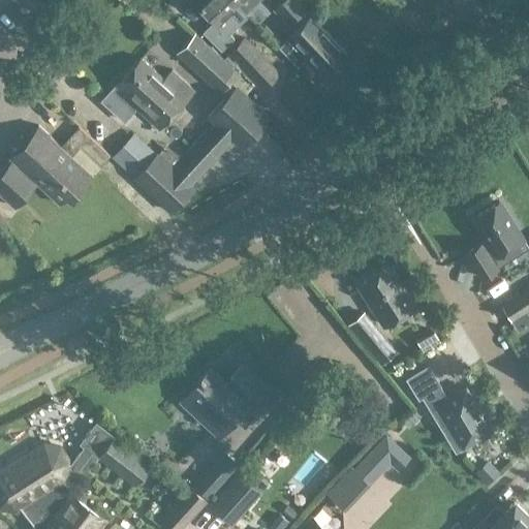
[(246,12),(234,0),(195,0),(214,19),(201,31),(220,51),(234,37),(229,33),(248,14),(246,12)]
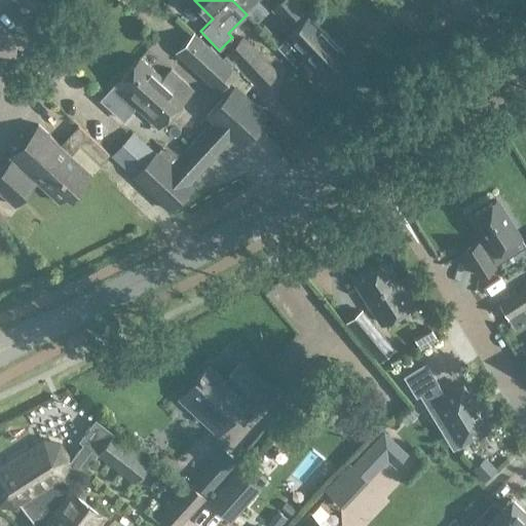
[(232,0),(245,12),(247,14),(255,24),(268,10),(257,0),(232,0)]
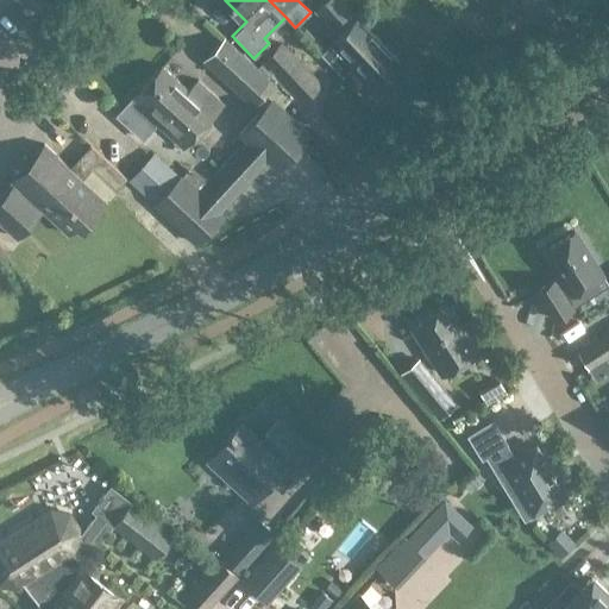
[(324,0),(313,11),(337,36),(357,17),(358,14),(344,0),(324,0)]
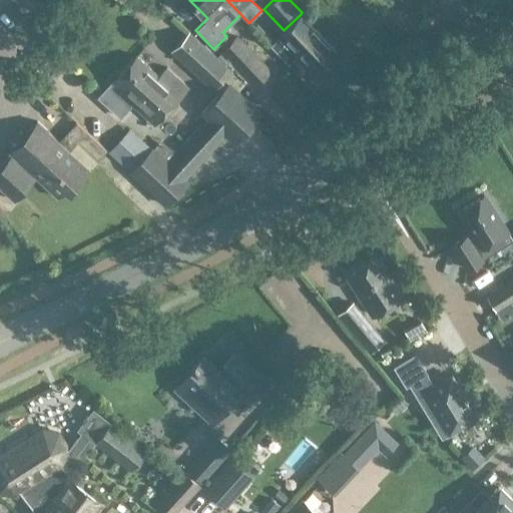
[(363,0),(378,14),(391,1),(389,0),(363,0)]
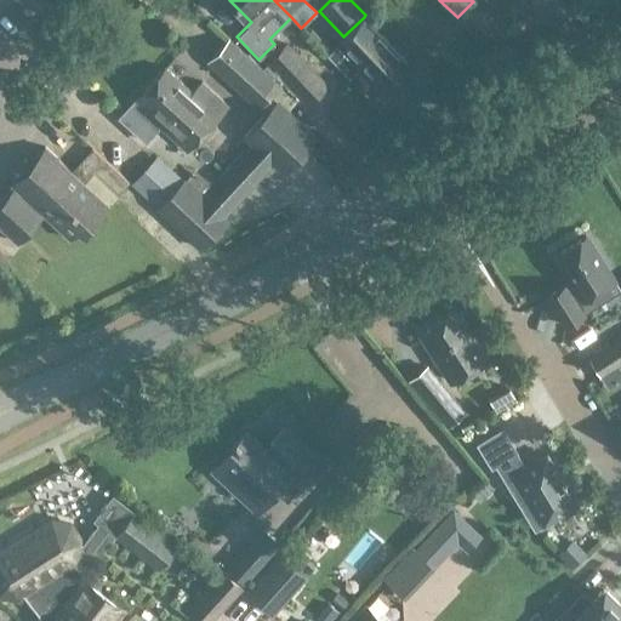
[(337,45),(328,55),(349,78),(359,67),(355,63),(358,61),(381,85),(405,62),(406,61),(364,17),(343,36),(342,35),(336,41),(337,45)]
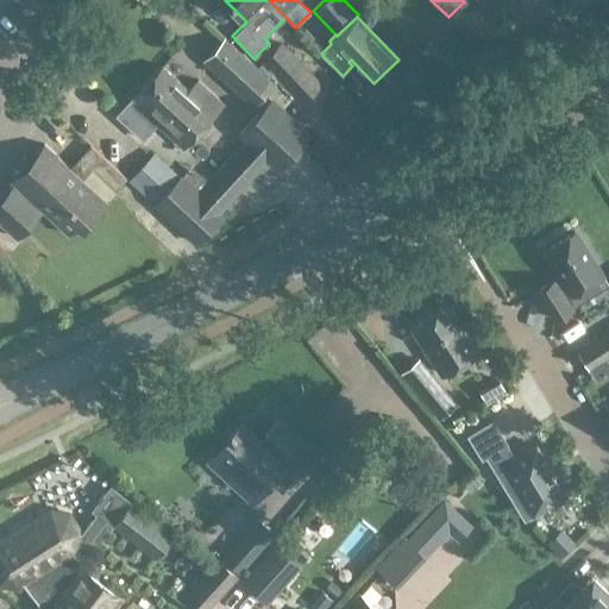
[(225,36),(202,61),(252,107),(275,82),(225,36)]
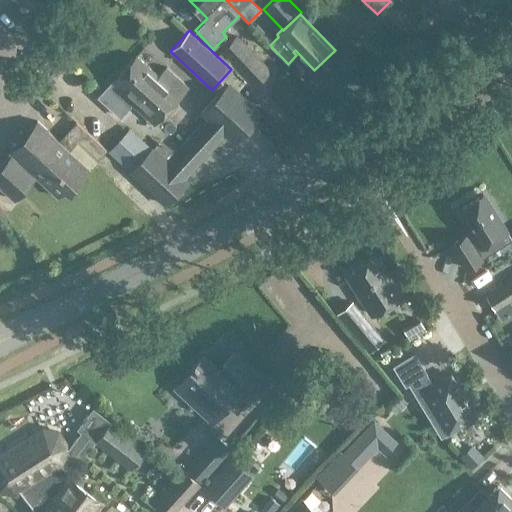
[(237,34),(218,51),(253,87),(271,70),(237,34)]
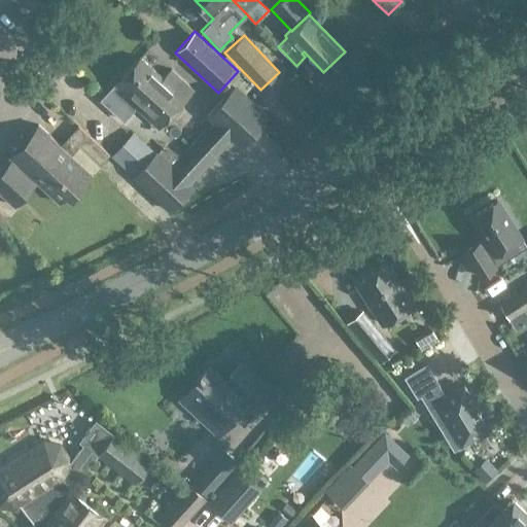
[(194,89),(186,82),(171,68),(163,77),(141,57),(128,71),(145,86),(144,88),(153,97),(154,97),(156,99),(162,93),(177,107),(194,89)]
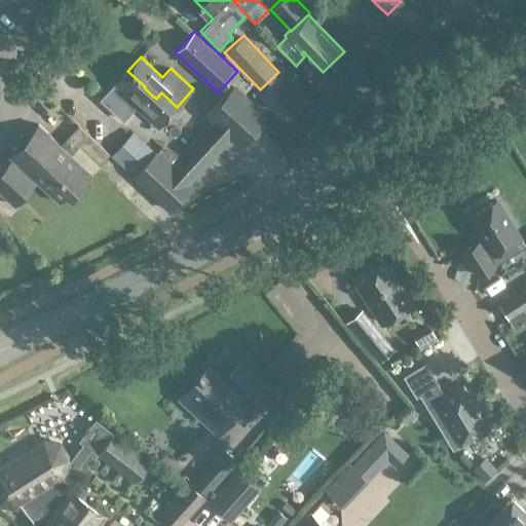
[(145,86),(127,71),(115,84),(137,105),(135,107),(157,127),(177,107),(161,92),(156,99),(154,97),(153,97),(144,87),(145,86)]
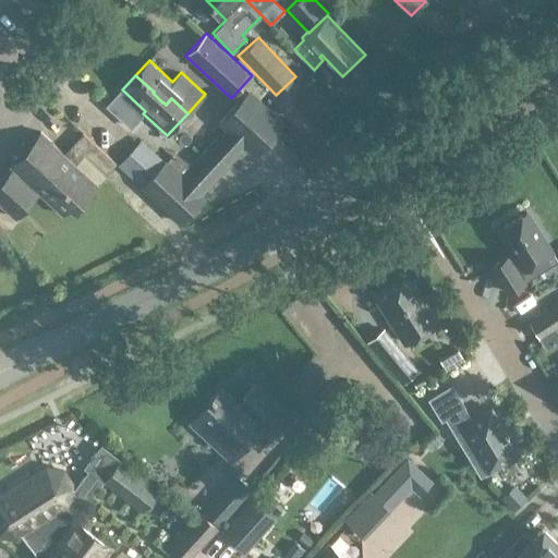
[(164,162),(142,187),(180,222),(204,197),(201,194),(245,146),(255,155),(284,122),(258,99),(249,91),(237,104),(219,122),(226,128),(191,166),(180,178),(164,162)]
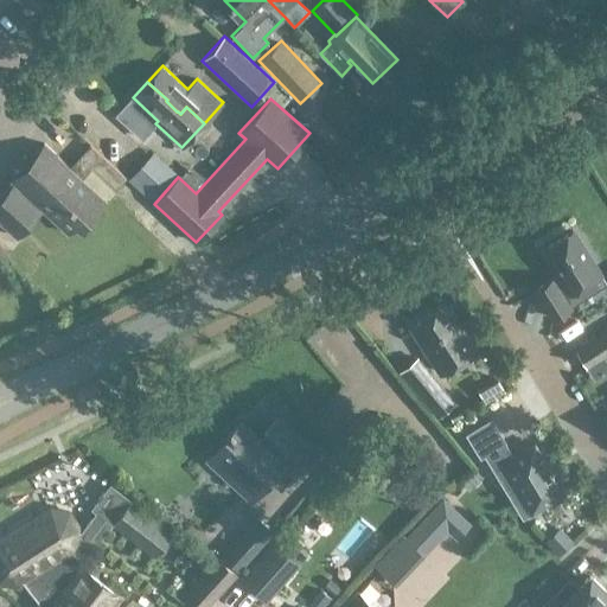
[(123,126),(140,140),(154,123),(136,109),(123,126)]
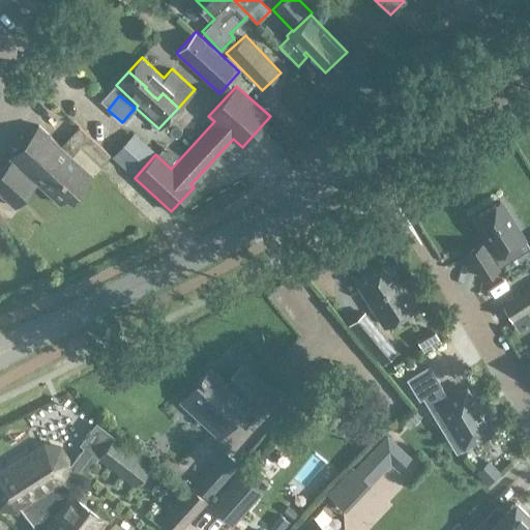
[(79,126),(60,145),(37,124),(8,156),(10,159),(0,170),(0,193),(15,206),(36,182),(59,203),(68,194),(72,198),(93,175),(92,175),(110,155),(99,145),(79,126)]
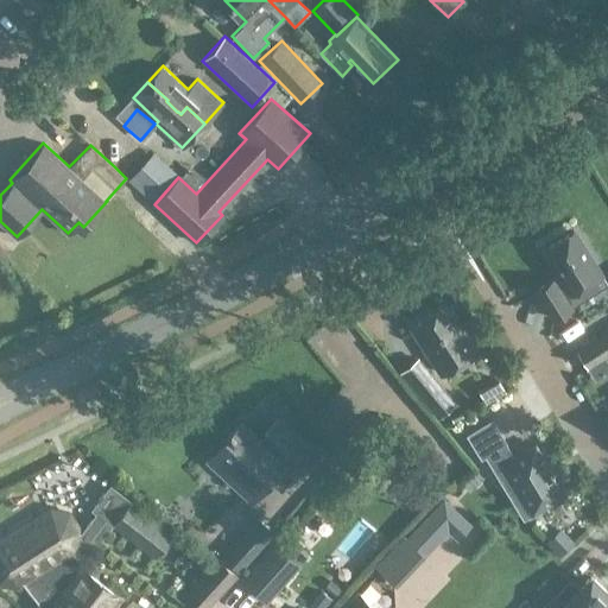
[(553,279),(536,290),(552,318),(607,284),(574,230),(543,251),(559,277),(553,280),(553,279)]
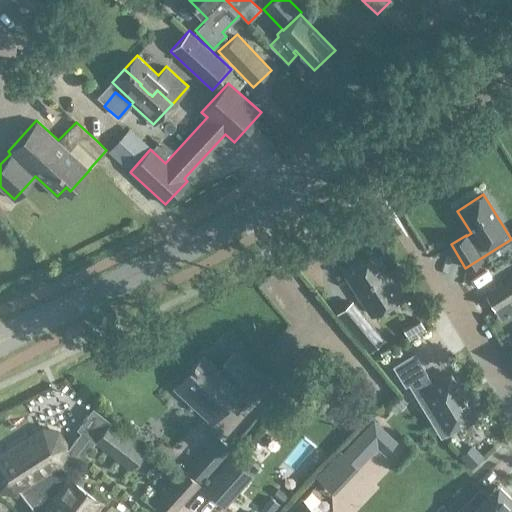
[(390,280),(384,271),(385,270),(375,254),(345,274),(371,314),(401,294),(391,279),(390,280)]
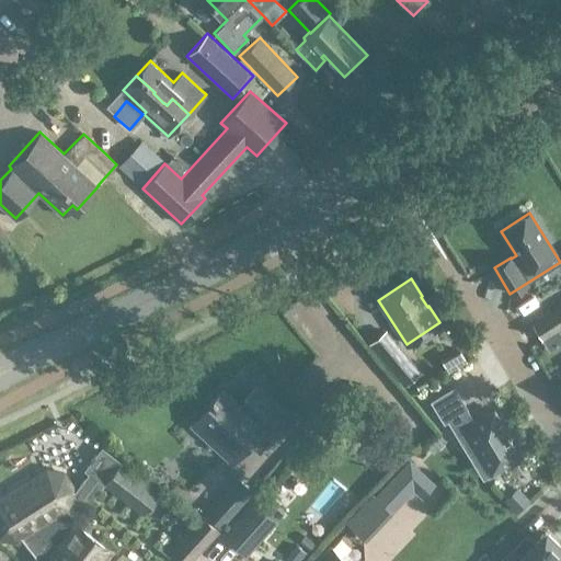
[(560,318),(556,309),(533,324),(542,340),(560,328),(560,318)]
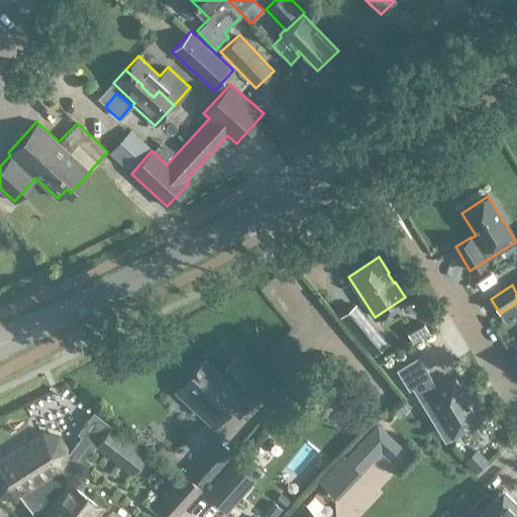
[(355,304),(339,316),(372,354),(387,342),(355,304)]
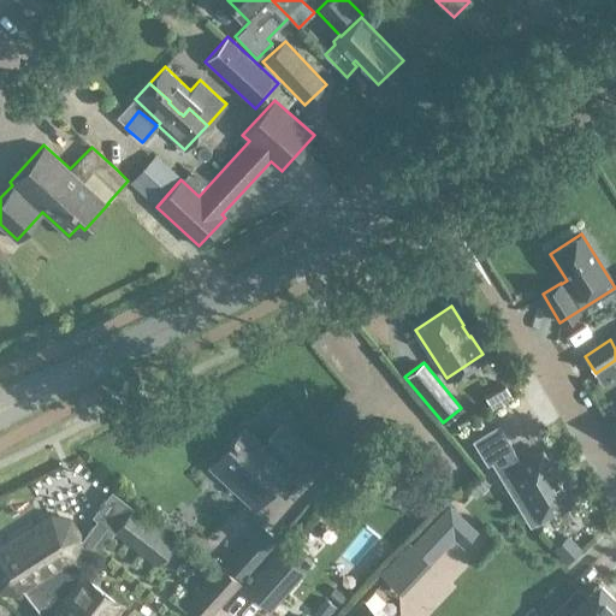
[(507,416),(514,431),(537,419),(529,404),(507,416)]
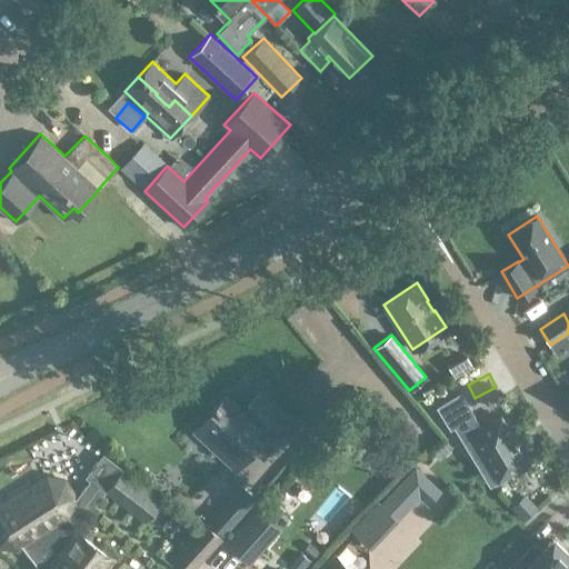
[(238,467),(252,451),(262,460),(296,422),(259,389),(241,410),(226,396),(216,407),(215,406),(212,408),(216,411),(201,427),(219,442),(218,443),(226,450),(222,452),(238,467)]
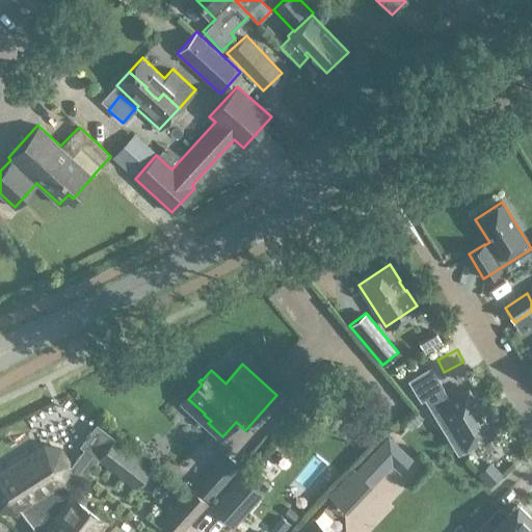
[(493,431),(468,390),(449,401),(441,388),(442,387),(429,368),(408,380),(421,400),(424,398),(449,439),(456,434),(464,448),(477,441),(479,445),(494,436),(491,432),(493,431)]
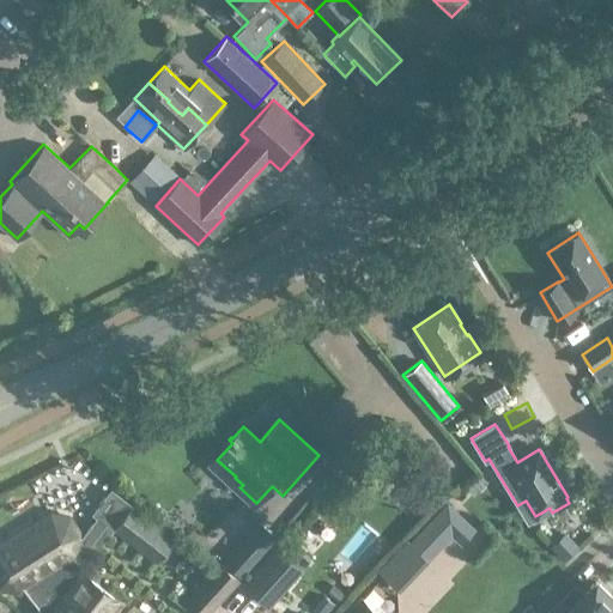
[(174,539),(132,505),(111,490),(95,513),(96,515),(80,534),(82,535),(82,540),(91,556),(114,528),(156,562),(174,539)]
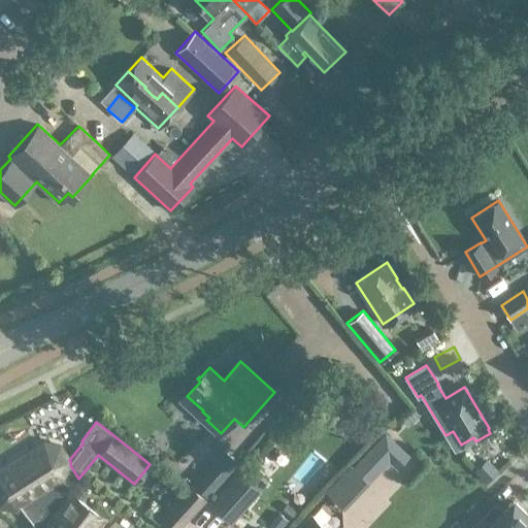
[(397,469),(409,455),(385,432),(353,467),(351,465),(326,492),(344,508),(389,461),(397,469)]
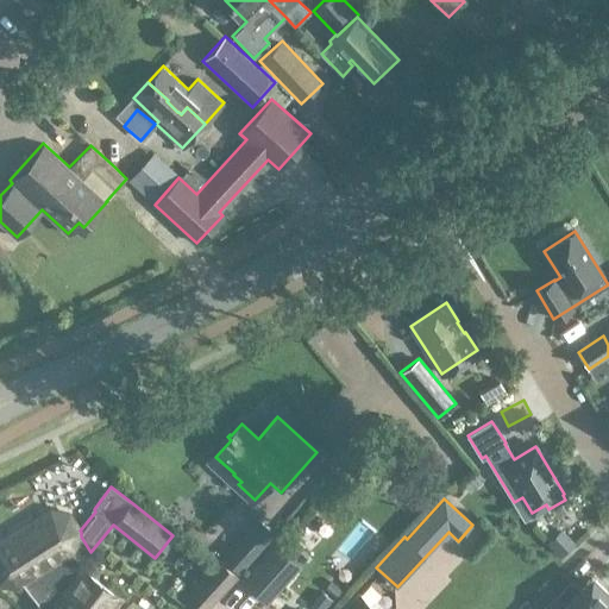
[(90,552),(81,537),(81,532),(80,531),(70,514),(49,509),(0,539),(0,584),(19,589),(24,586),(42,608),(114,608),(123,598),(80,566),(90,552)]
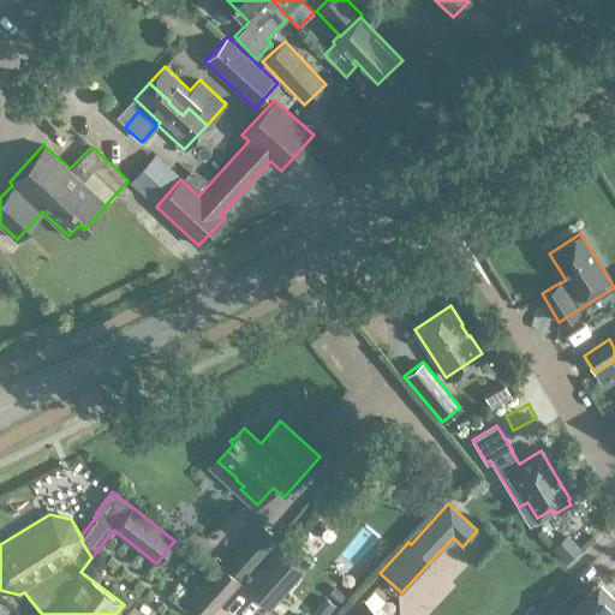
[(252,533),(226,562),(243,577),(268,548),(267,547),(274,539),(260,526),(252,533)]
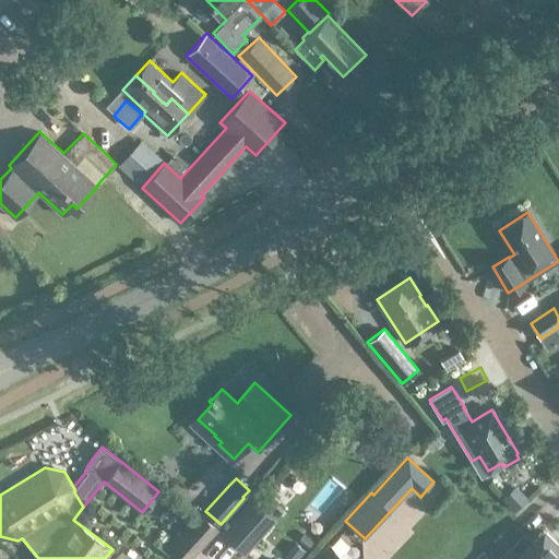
[(252,498),(221,533),(244,555),(276,520),(274,519),(282,510),(261,491),(261,490),(253,499),(252,498)]
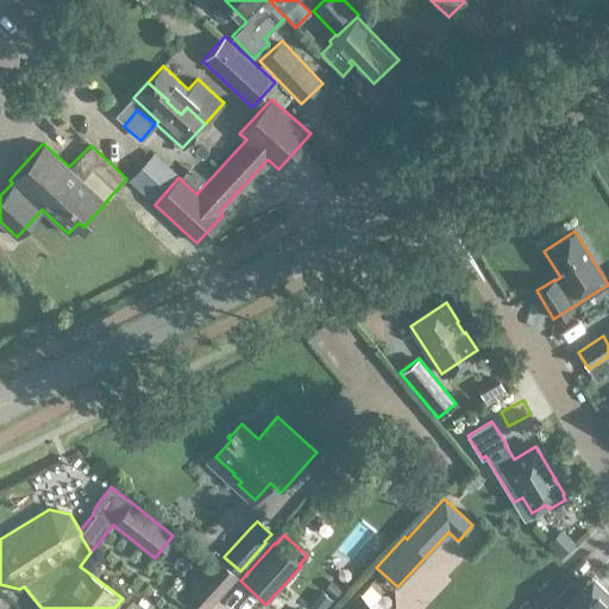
[(456,546),(393,604),(397,608),(427,608),(473,565),(456,546)]
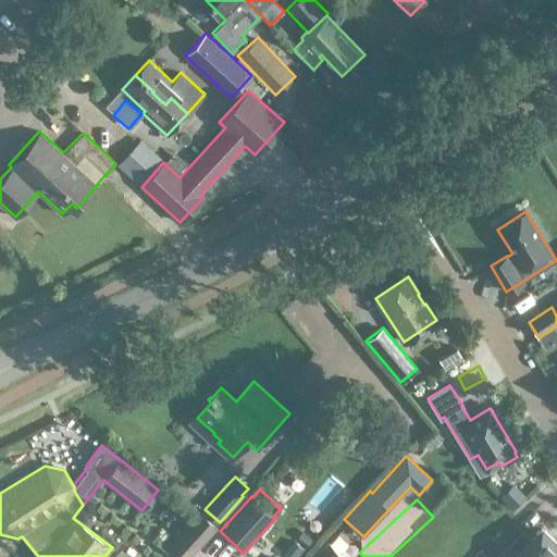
[(176,556),(190,556),(219,527),(199,510),(166,547),(176,556)]
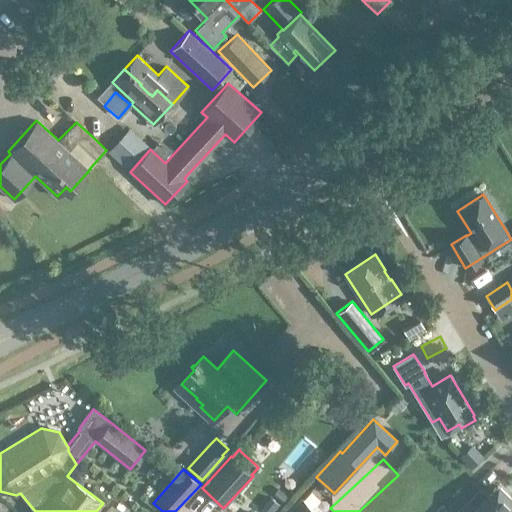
[(466,500),(454,511),(504,511),(511,504),(511,500),(497,485),(475,508),(466,500)]
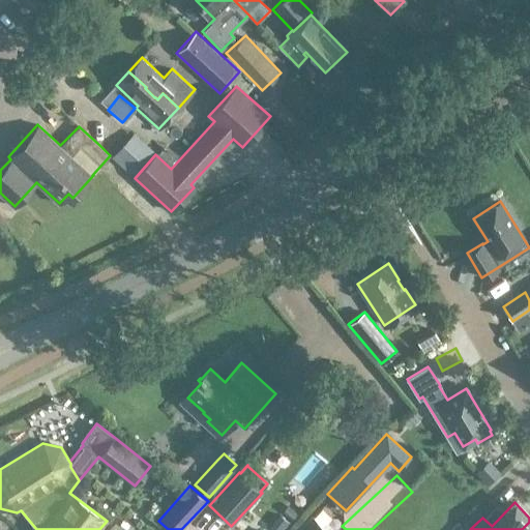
[(288,506),(282,512),(291,521),(296,513),(288,506)]
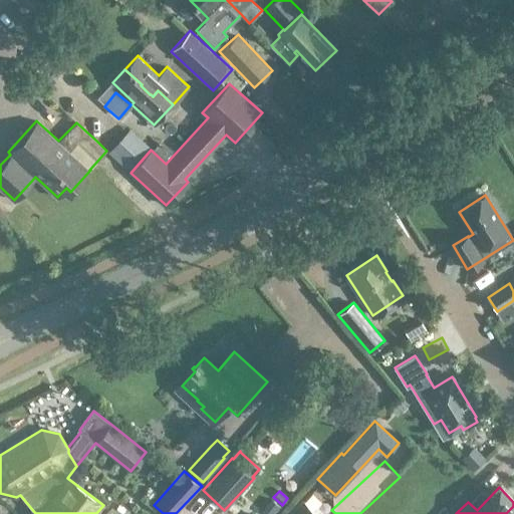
[(271,498),(261,511),(264,513),(274,513),(280,507),(271,498)]
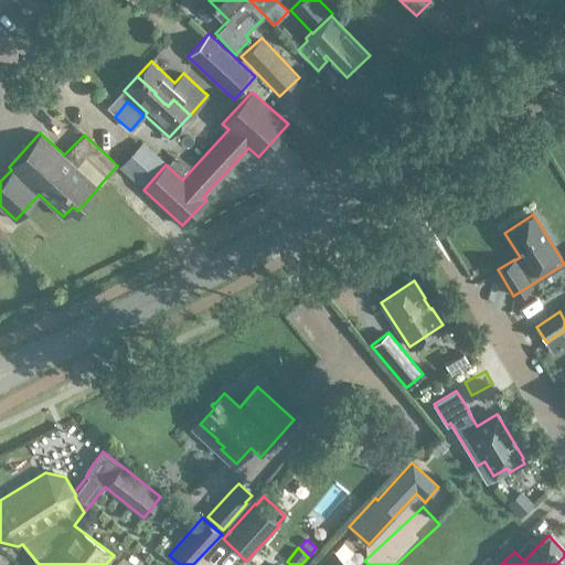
[(348,564),(333,551),(320,564),(319,564),(348,564)]
